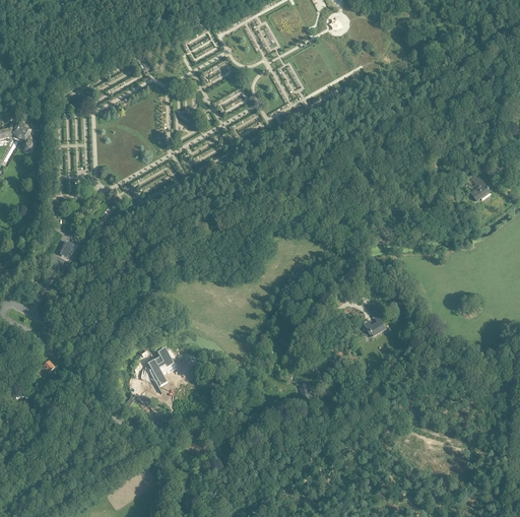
[(0,135),(13,132),(15,133),(0,160),(6,164),(19,140),(20,138),(21,137),(24,138),(24,139),(24,140),(25,140),(24,141),(24,143),(24,144),(25,146),(26,147),(27,147),(29,147),(31,146),(31,145),(33,144),(33,142),(30,132),(29,132),(30,129),(26,127),(27,126),(22,123),(22,124),(18,122),(16,124),(15,124),(8,126),(7,125),(3,126),(0,126),(0,135)]
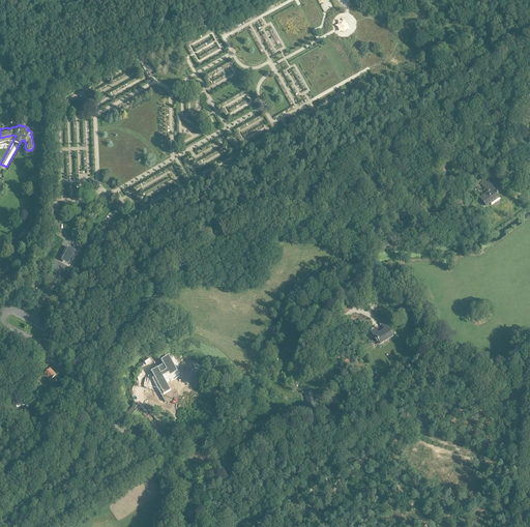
[(487,203),(499,194),(487,177),(481,180),(488,189),(480,196),(487,203)]
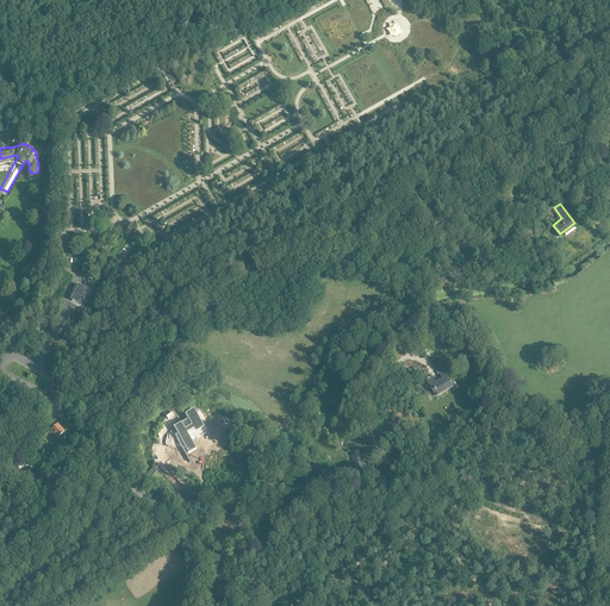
[(80,299),(87,286),(79,282),(72,294),(80,299)]
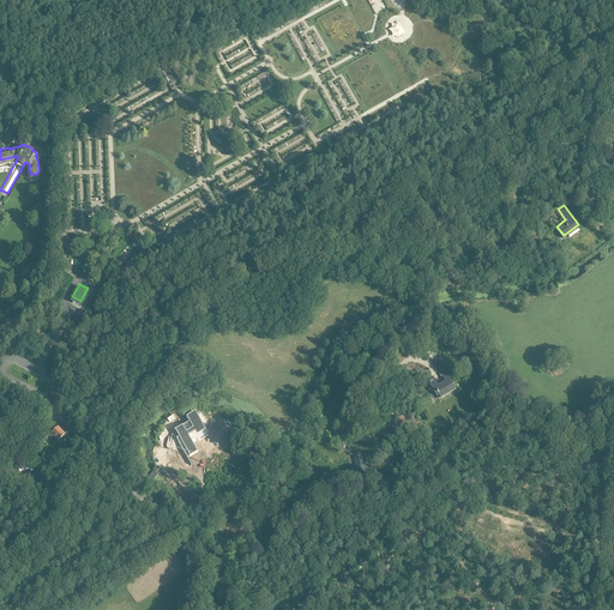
[(11,316),(1,318),(1,321),(0,321),(0,331),(1,332),(11,320),(11,316)]
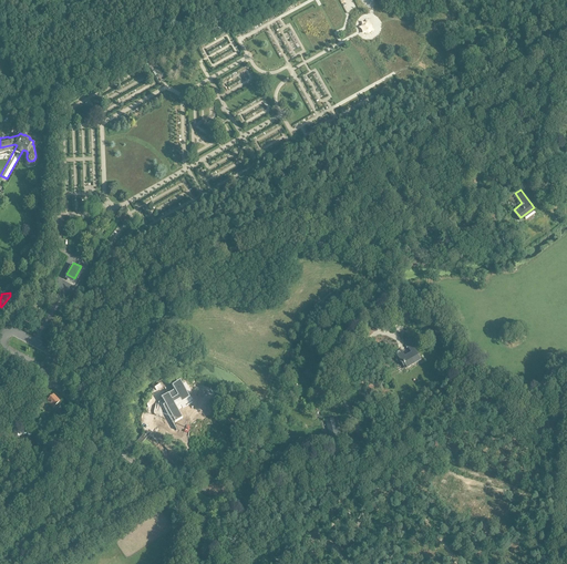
[(408,365),(421,357),(413,341),(414,341),(411,336),(404,340),(406,345),(408,345),(412,350),(405,354),(402,347),(397,350),(404,363),(405,362),(408,365)]
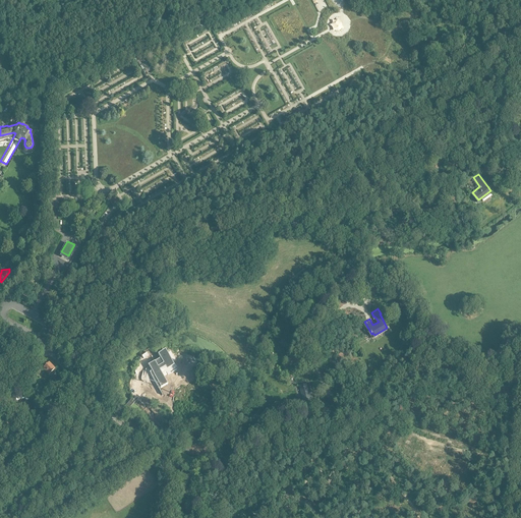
[(282,337),(279,341),(287,347),(290,343),(282,337)]
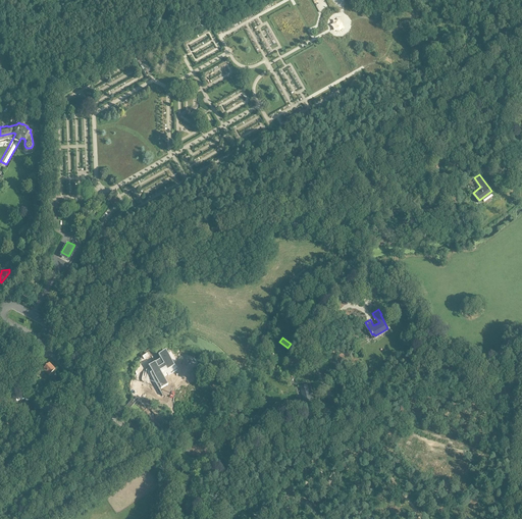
[(153,368),(150,370),(158,386),(166,381),(158,368),(171,361),(167,355),(168,354),(165,348),(158,352),(159,354),(160,356),(155,359),(150,362),(151,364),(153,368)]
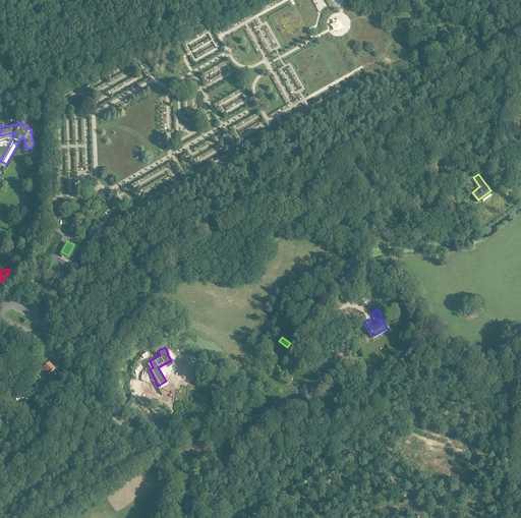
[(49,371),(55,366),(49,359),(43,365),(49,371)]
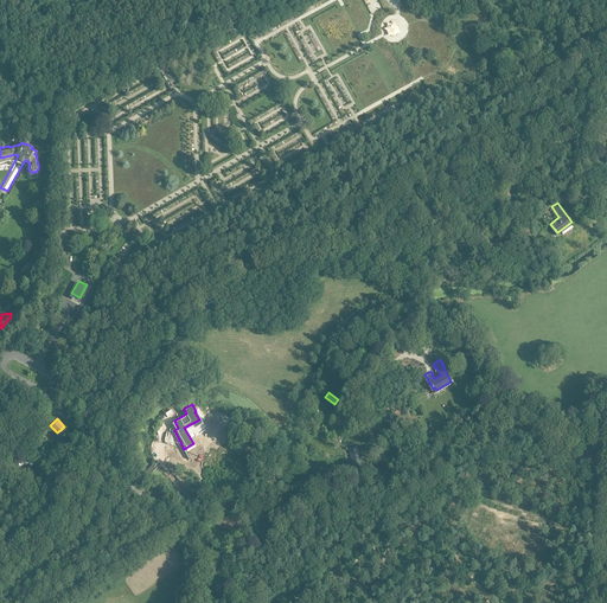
[(360,442),(349,446),(355,468),(366,466),(360,442)]
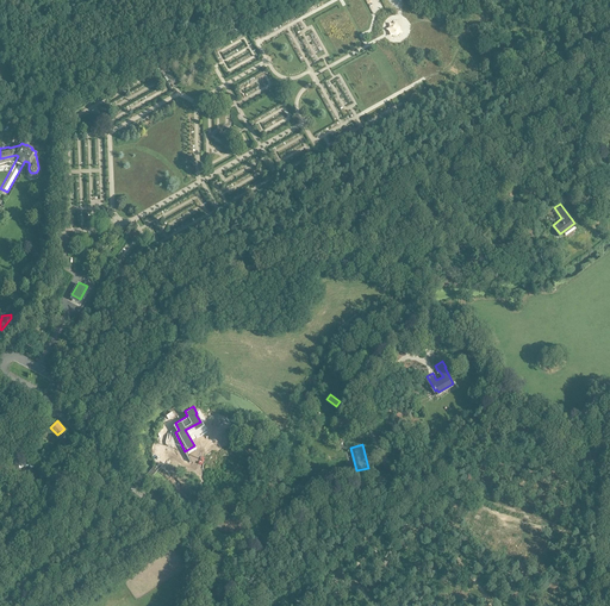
[(30,482),(26,483),(27,488),(49,481),(47,476),(44,478),(43,475),(41,475),(29,479),(30,482)]
